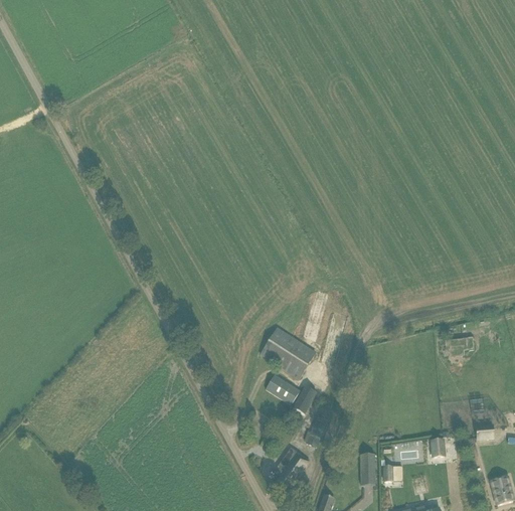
[(261,353),(299,378),(316,352),(278,327),(261,353)]
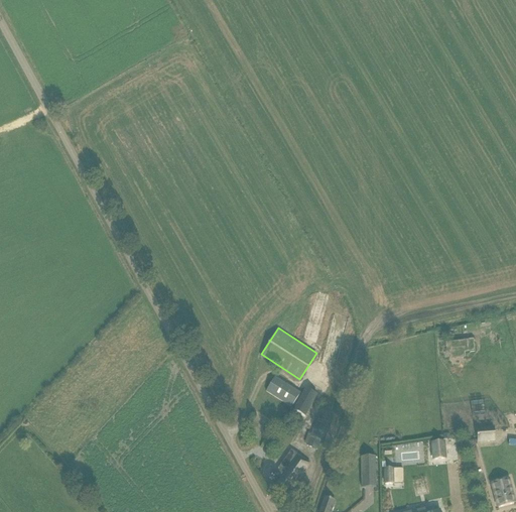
[(496,368),(502,381),(507,379),(500,366),(496,368)]
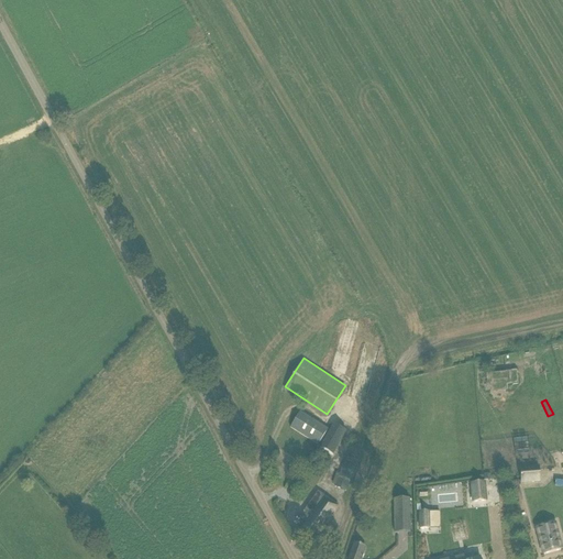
[(318,441),(328,427),(300,408),(290,424),(318,441)]
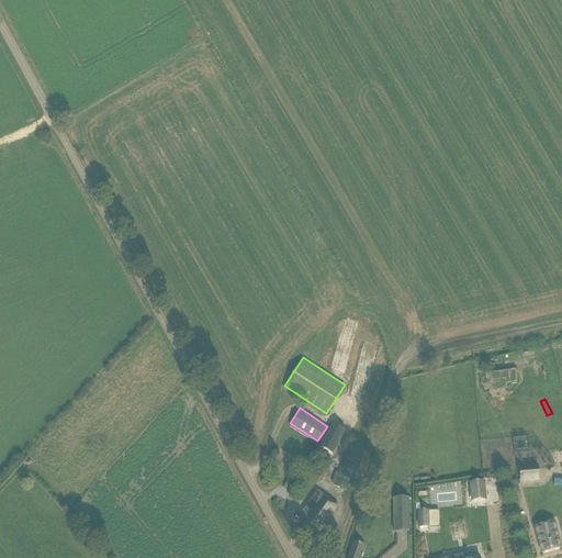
[(338,413),(334,421),(321,444),(332,450),(349,420),(338,413)]
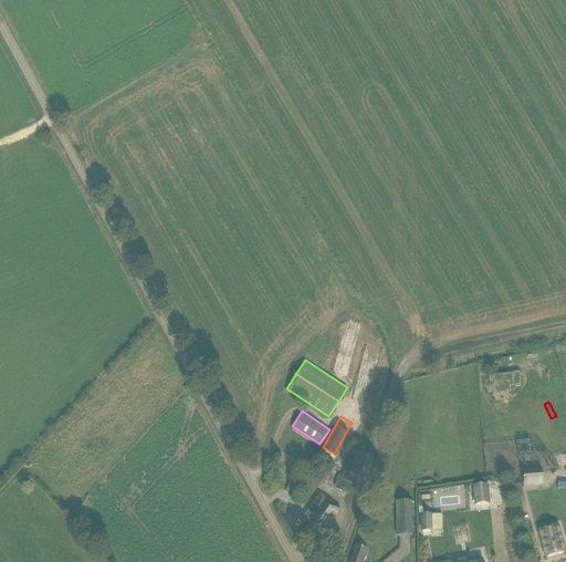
[(291,427),(286,434),(281,444),(310,461),(318,446),(291,427)]
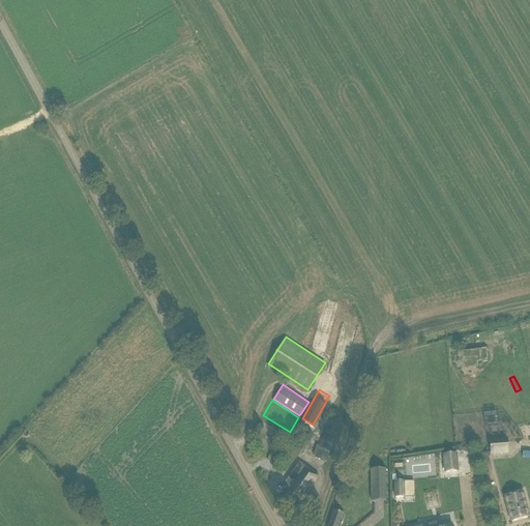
[(323,433),(324,433),(317,454),(327,458),(334,436),(333,436),(335,430),(326,426),(323,433)]
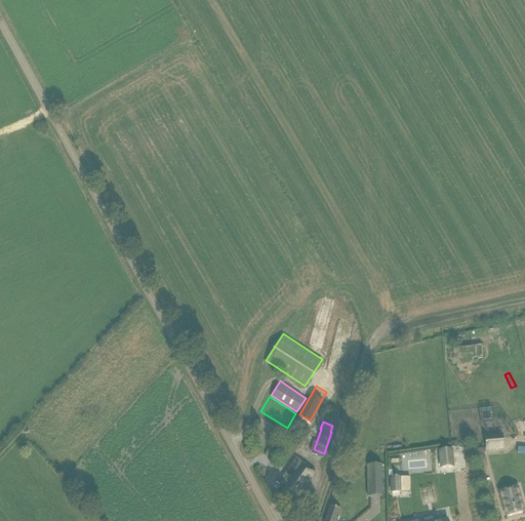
[(502,433),(485,434),(486,446),(503,444),(502,433)]
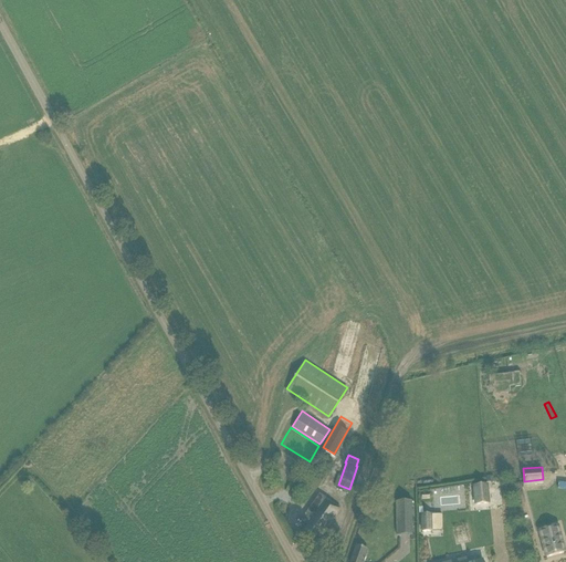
[(486,481),(473,482),(475,501),(489,500),(486,481)]
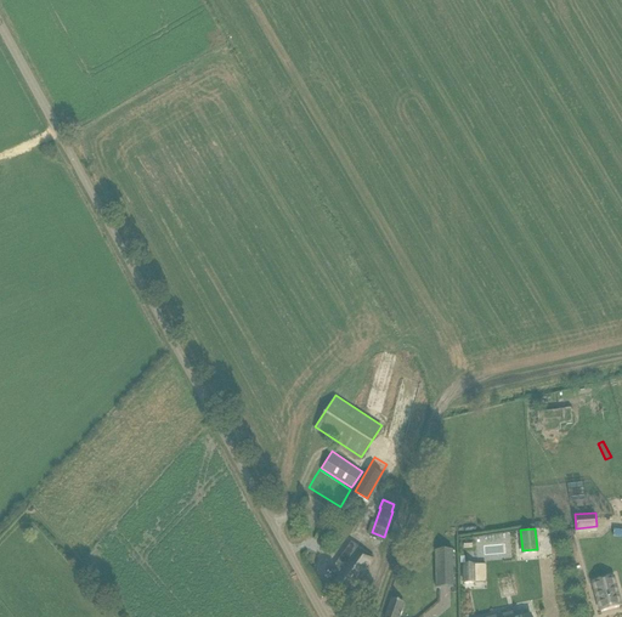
[(334,570),(332,572),(326,582),(344,595),(373,553),(351,537),(331,567),(334,570)]
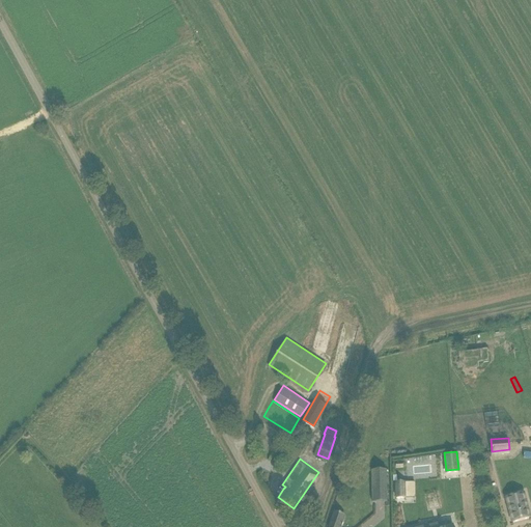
[(386,499),(385,467),(372,468),(373,499),(385,499),(386,499)]
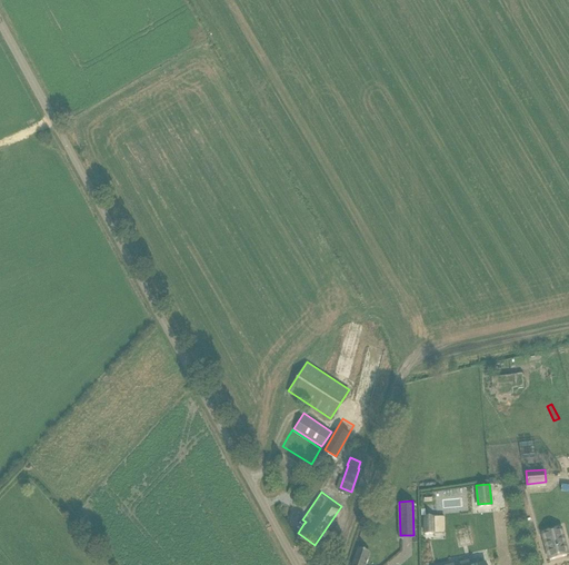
[(540,511),(535,512),(538,525),(543,523),(540,511)]
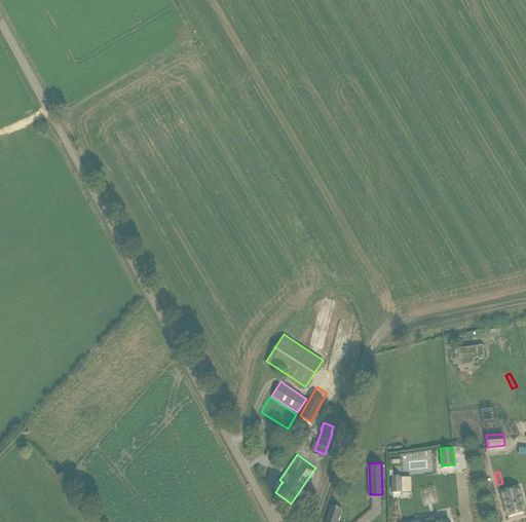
[(400,475),(391,475),(392,490),(401,490),(400,475)]
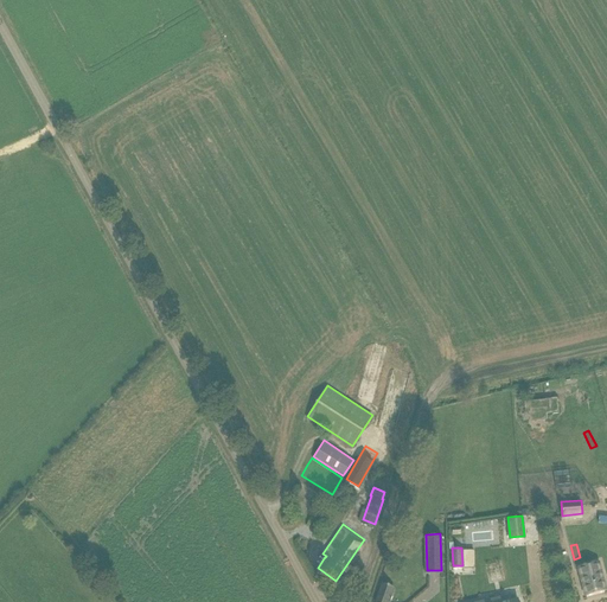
[(598,559),(579,564),(586,593),(605,588),(598,559)]
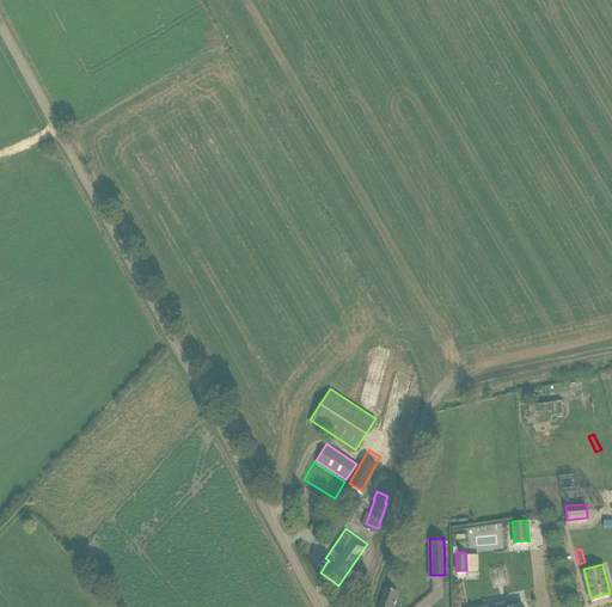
[(386,586),(379,606),(391,606),(392,605),(398,590),(386,586)]
